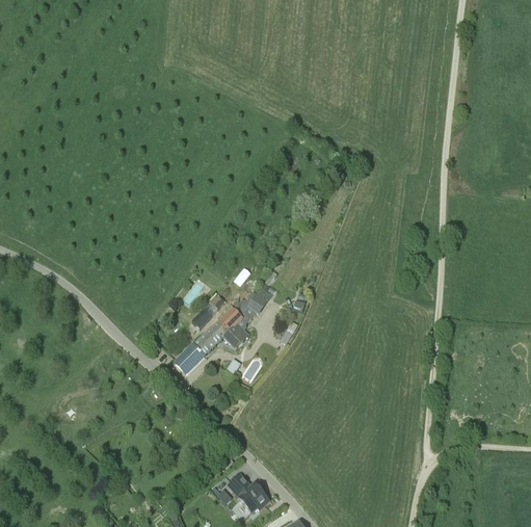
[(216,292),(210,299),(218,307),(224,300),(216,292)]
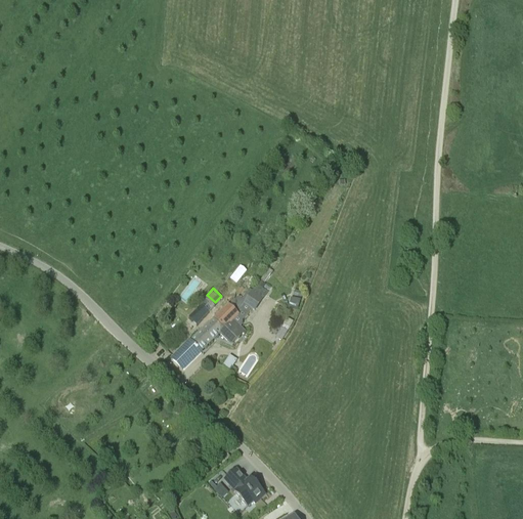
[(263,294),(254,288),(242,306),(243,306),(238,310),(237,311),(244,316),(253,306),(254,307),(263,294)]
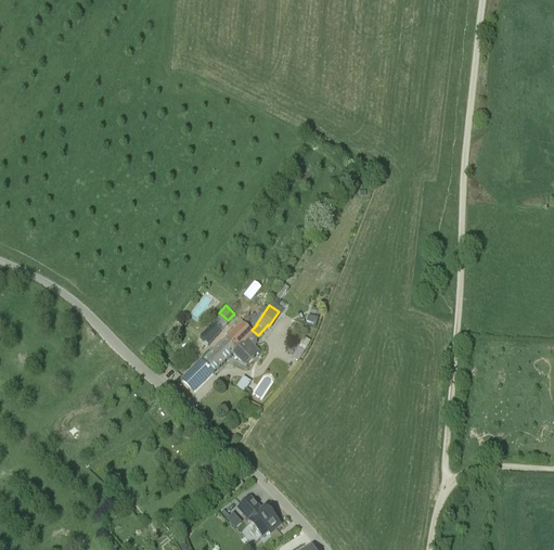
[(209,341),(222,327),(214,318),(201,332),(209,341)]
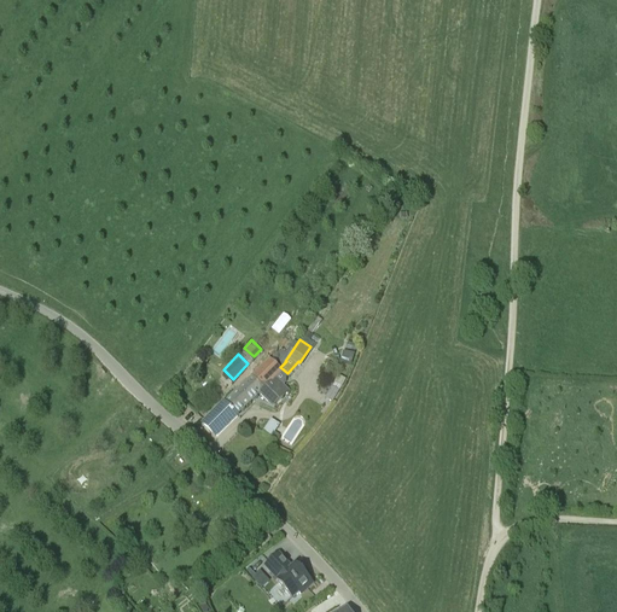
[(280,367),(281,366),(271,355),(254,373),(266,384),(275,373),(280,367)]
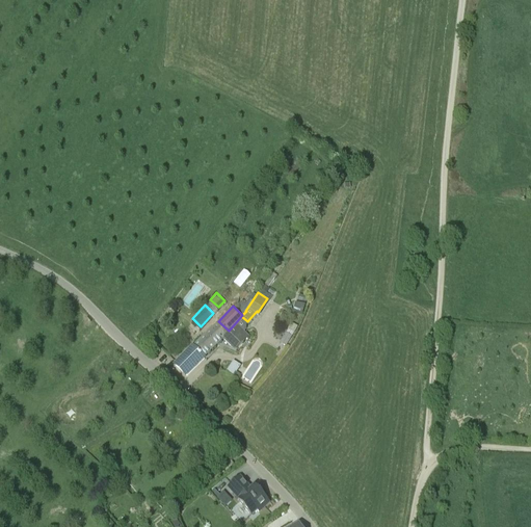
[(240,332),(244,327),(237,321),(229,331),(218,321),(206,332),(194,343),(205,353),(222,337),(223,336),(236,347),(245,337),(240,332)]
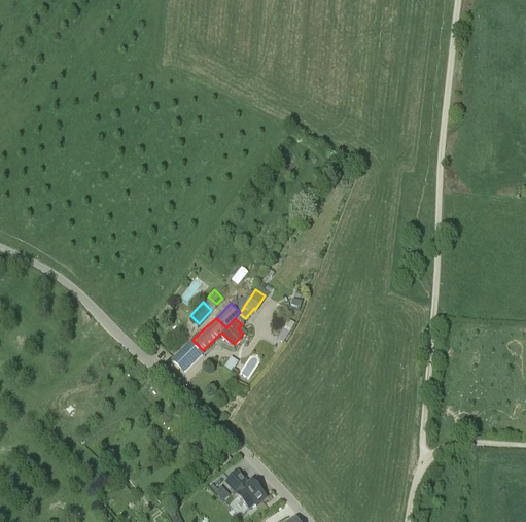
[(290,328),(283,324),(278,336),(284,339),(290,328)]
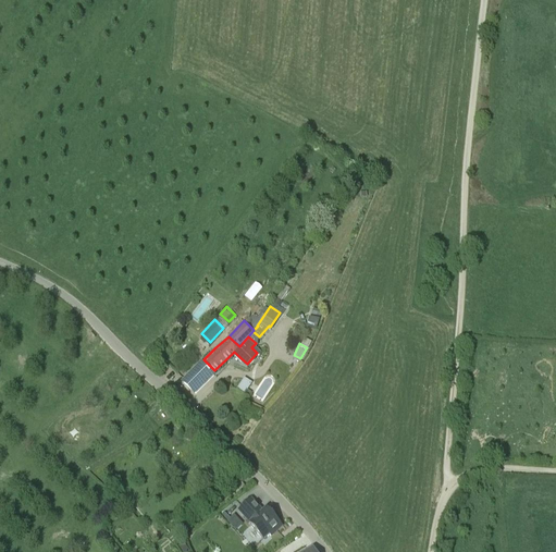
[(185,378),(197,389),(214,370),(204,359),(185,378)]
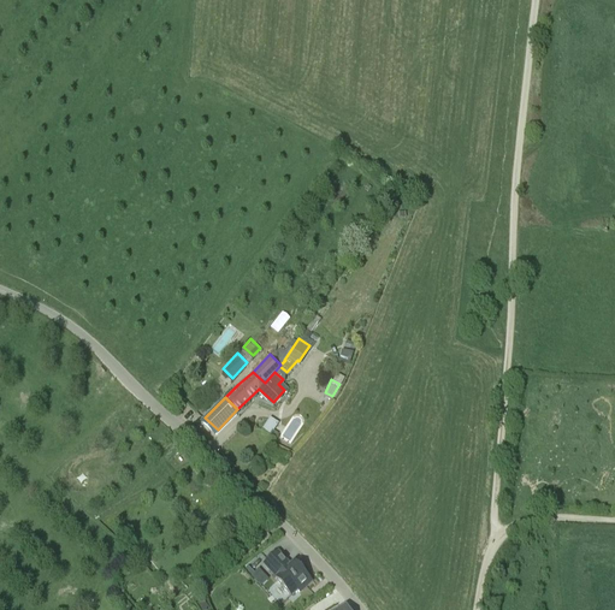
[(278,546),(265,558),(279,574),(277,575),(291,591),(299,585),(301,587),(313,576),(301,562),(296,557),(291,562),(278,546)]
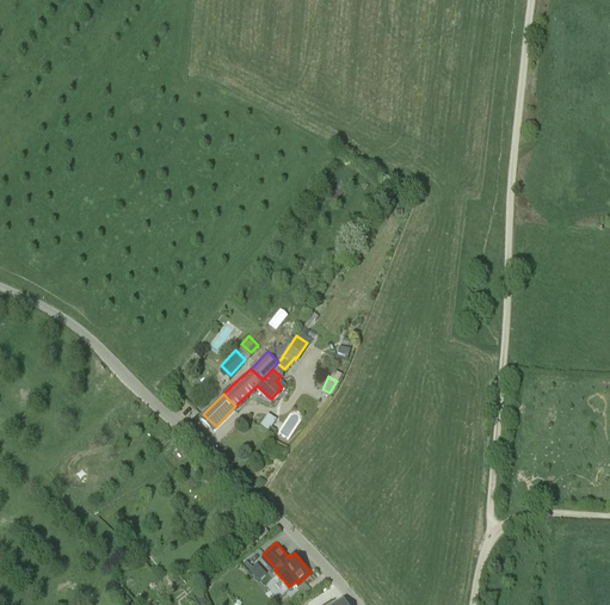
[(254,572),(263,565),(258,559),(252,563),(246,556),(244,559),(254,572)]
